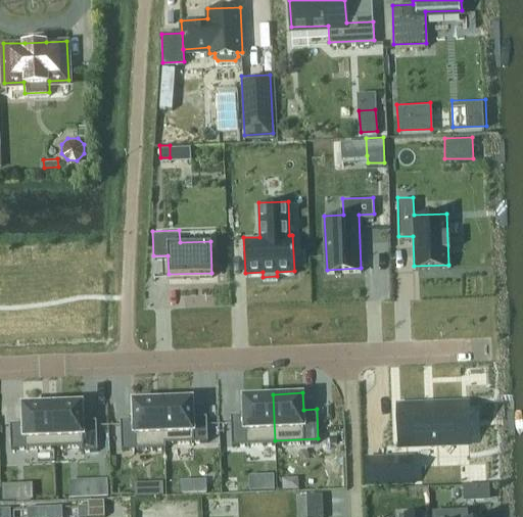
[(244,412),(230,413),(232,442),(275,440),(273,394),(243,395),(244,412)]
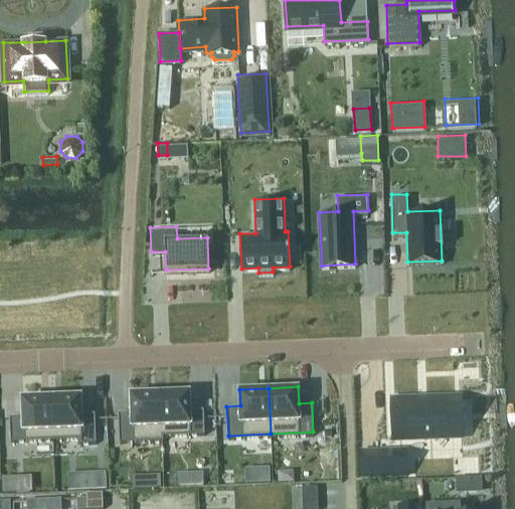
[(189,390),(160,392),(162,433),(163,433),(204,432),(203,406),(190,407),(189,390)]
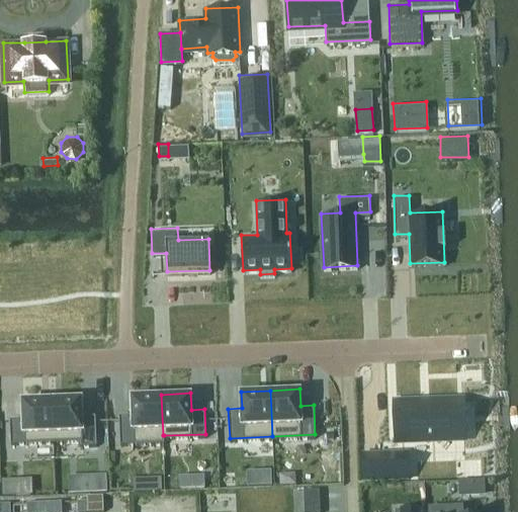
[(133,412),(118,413),(120,442),(164,440),(164,435),(163,435),(161,395),(132,396),(133,412)]
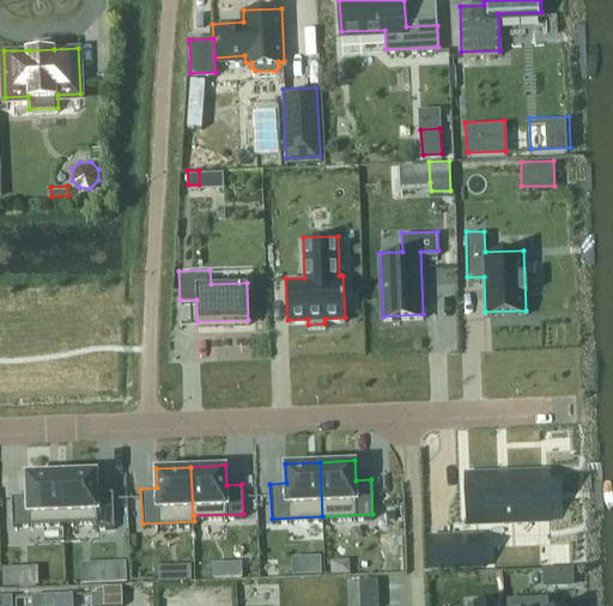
[(97,471),(62,472),(64,520),(97,519),(97,525),(114,525),(113,489),(98,490),(97,471)]
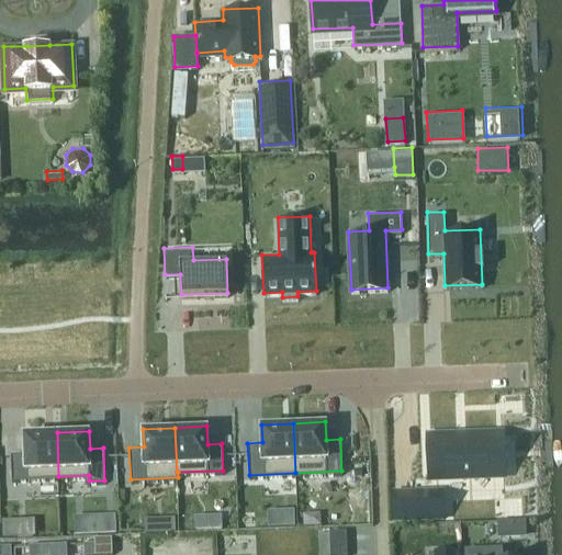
[(492,431),(435,433),(436,473),(493,471),(492,431)]
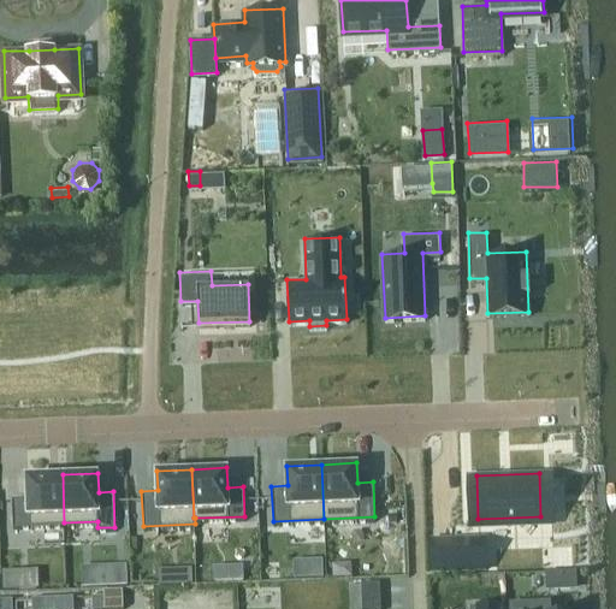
[(28,495),(12,496),(12,525),(64,522),(63,474),(27,476),(28,495)]
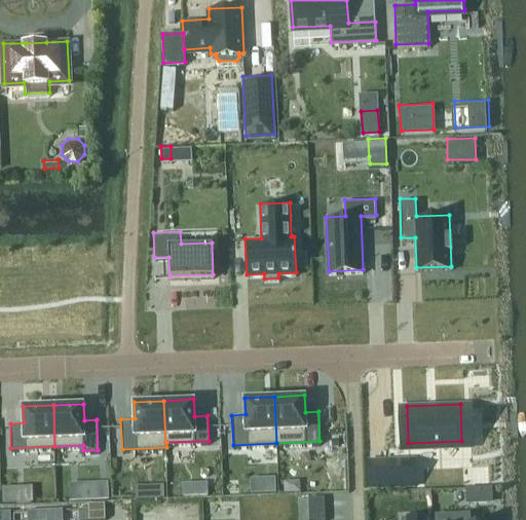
[(397,457),(367,458),(368,483),(398,482),(397,457)]
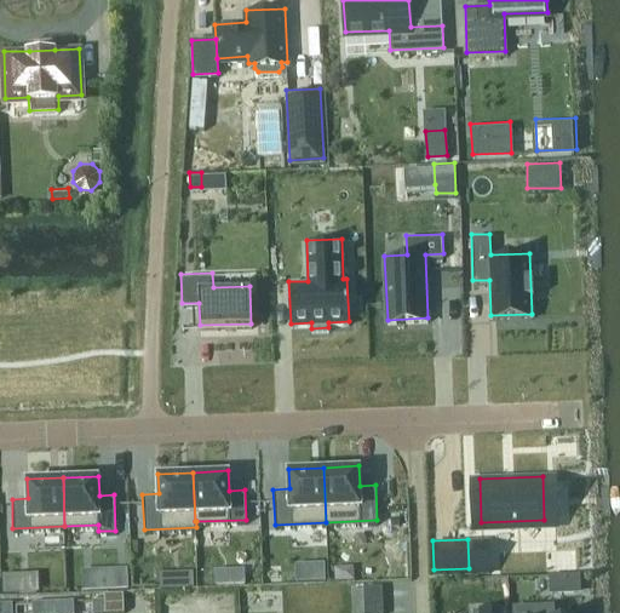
[(245,565),(235,565),(235,580),(245,579),(245,565)]
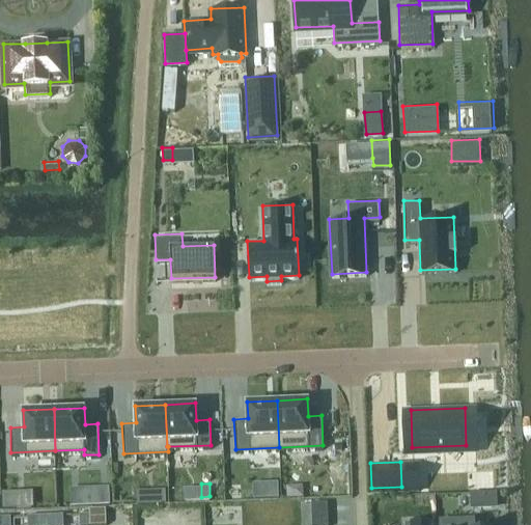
[(108,485),(94,485),(94,500),(108,500),(108,485)]
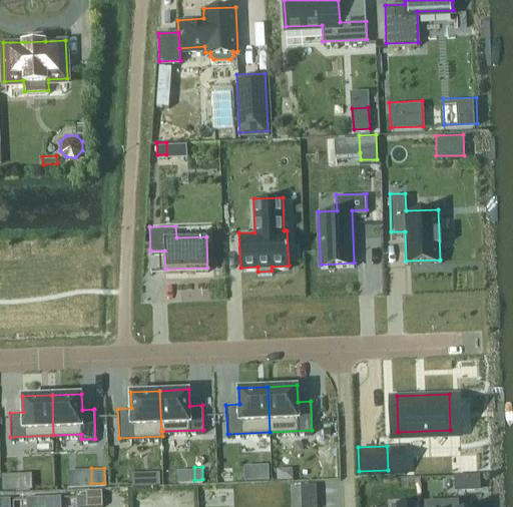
[(14,471),(1,472),(2,487),(15,487),(14,471)]
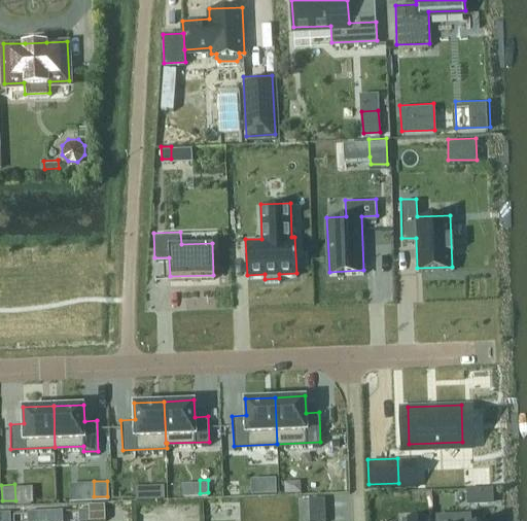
[(162,484),(153,484),(154,496),(163,496),(162,484)]
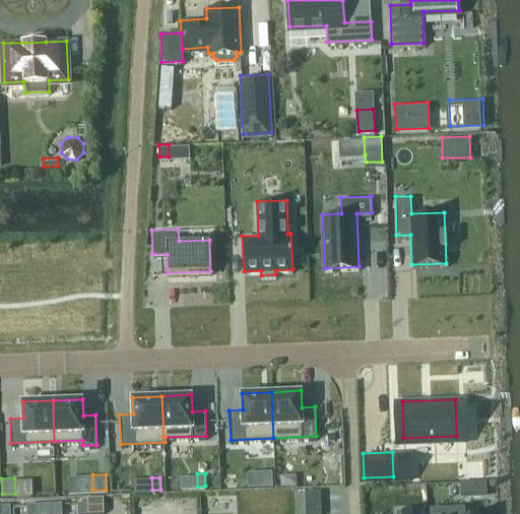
[(484,478),(462,479),(462,493),(484,492),(484,478)]
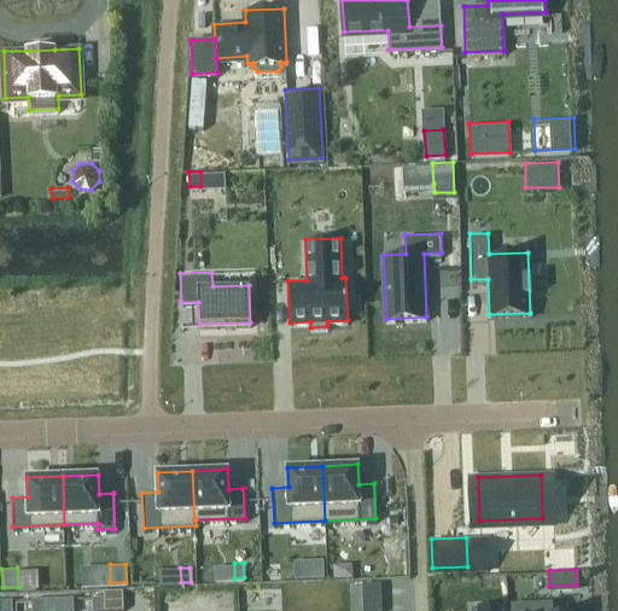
[(379,580),(362,580),(363,609),(380,609),(379,580)]
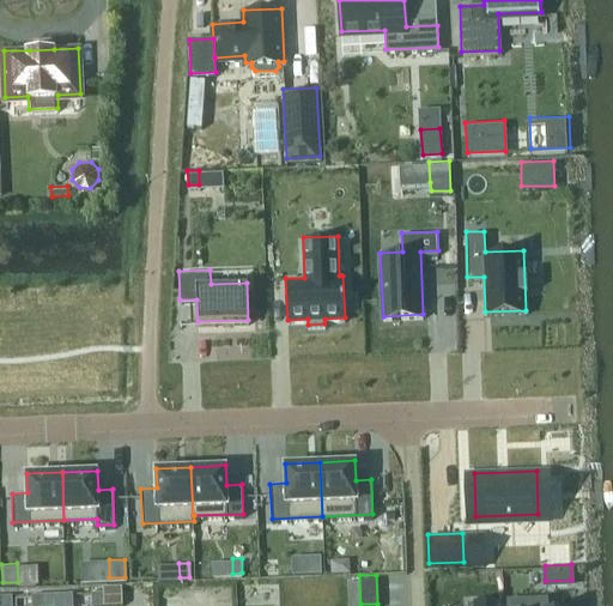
[(103,588),(103,603),(122,601),(121,582),(102,583),(103,588)]
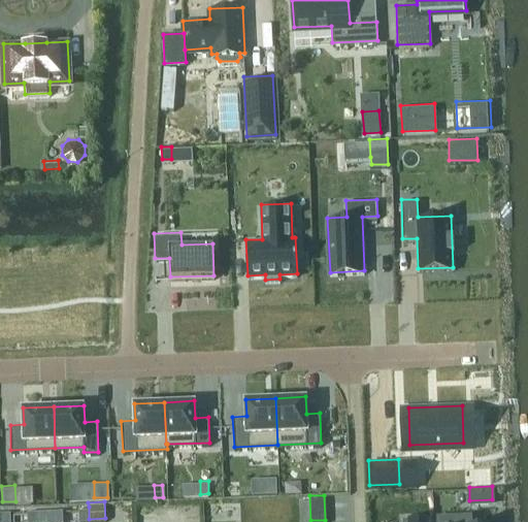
[(79,519),(89,519),(89,507),(78,508),(79,519)]
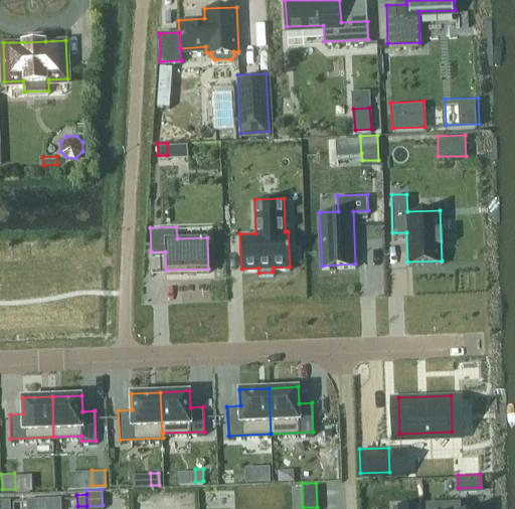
[(45,495),(35,496),(36,507),(45,507),(45,495)]
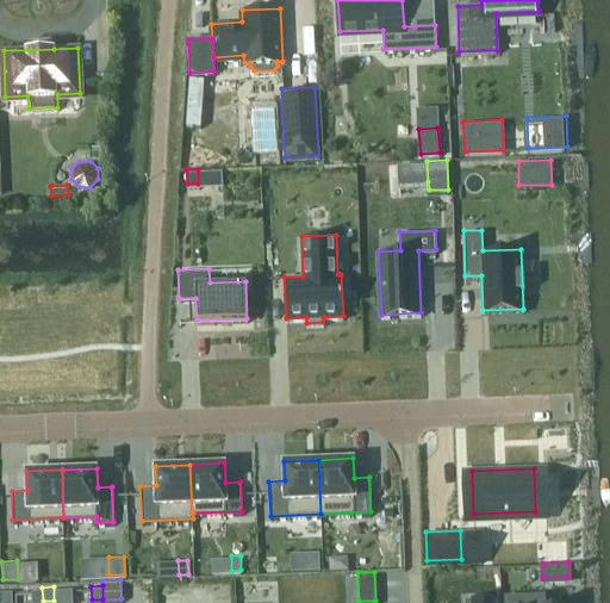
[(42,588),(31,588),(31,601),(43,601),(42,588)]
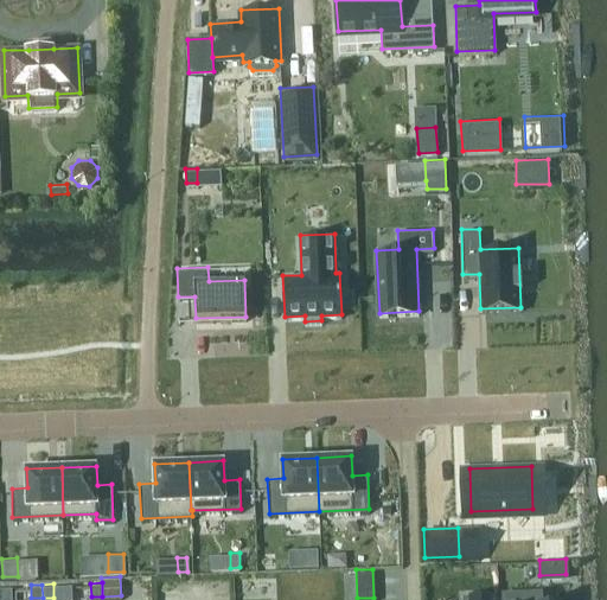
[(541,599),(541,589),(503,591),(503,599),(541,599)]
